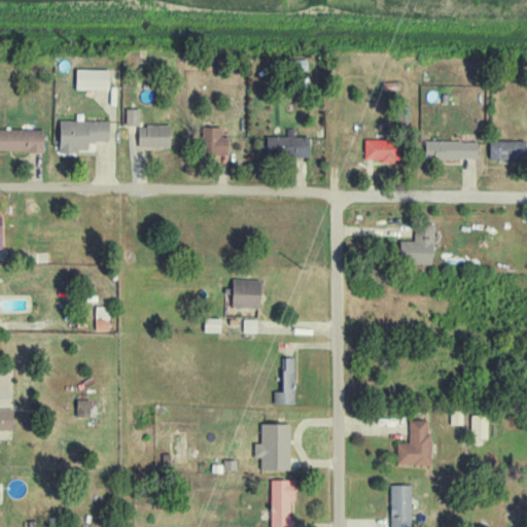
[(108,70),(75,69),(75,89),(108,90),(108,70)]
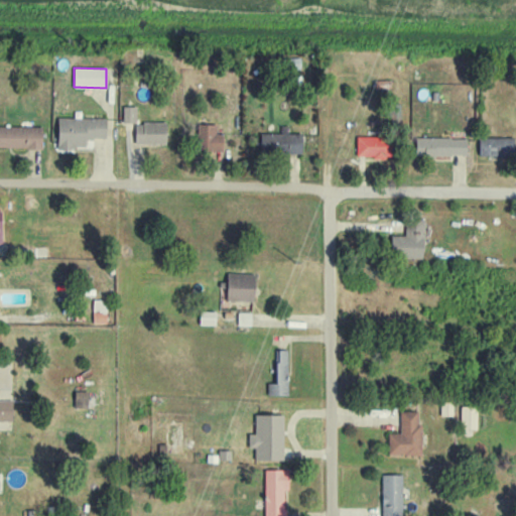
[(136,106),(123,106),(123,123),(136,123),(136,106)]
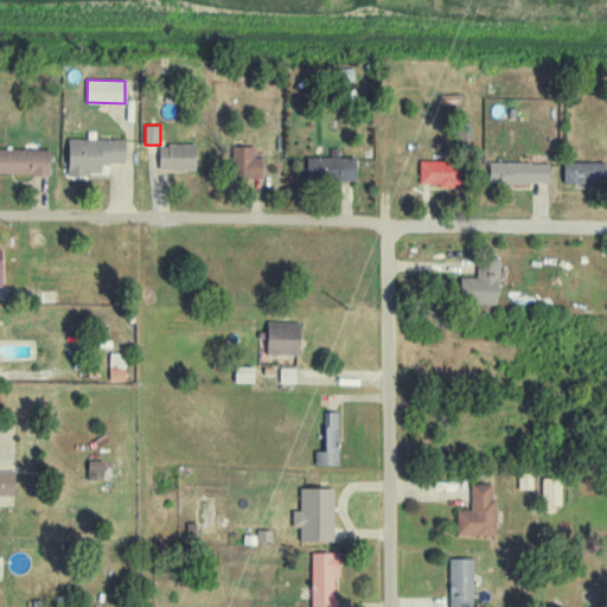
[(125,140),(68,138),(66,173),(101,174),(101,163),(125,164),(125,140)]
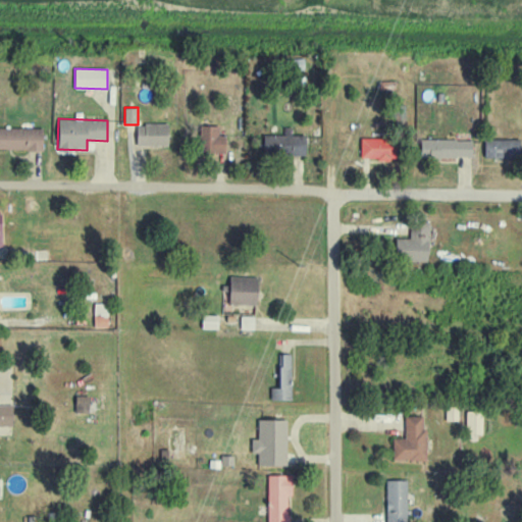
[(137,123),(137,146),(168,146),(168,123),(137,123)]
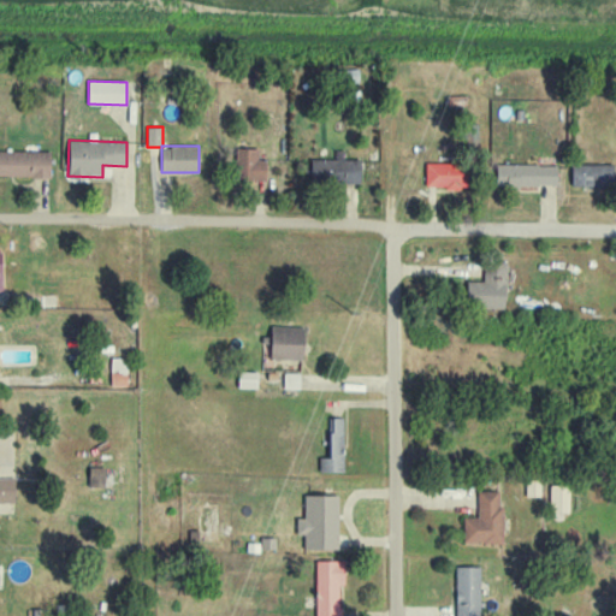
[(258,148),(236,149),(237,182),(267,181),(266,160),(259,160),(258,148)]
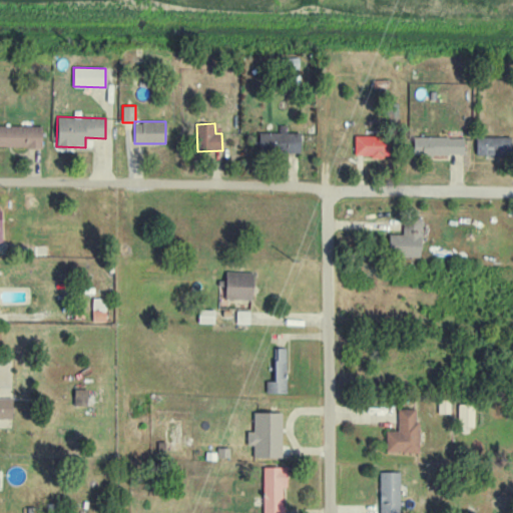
[(42,126),(0,124),(0,146),(41,148),(42,126)]
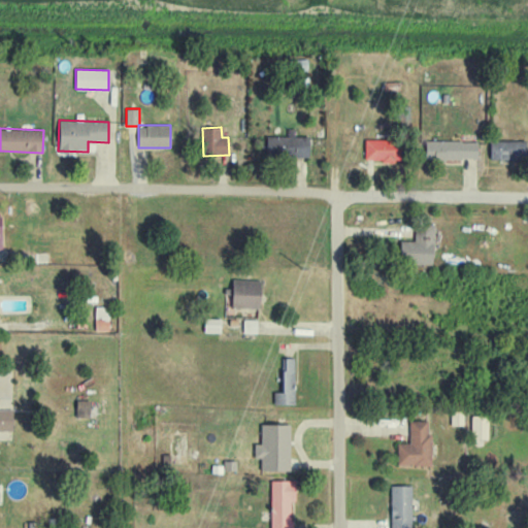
[(295,137),(294,129),(287,129),(287,136),(266,137),(267,158),(310,157),(309,136),(295,137)]
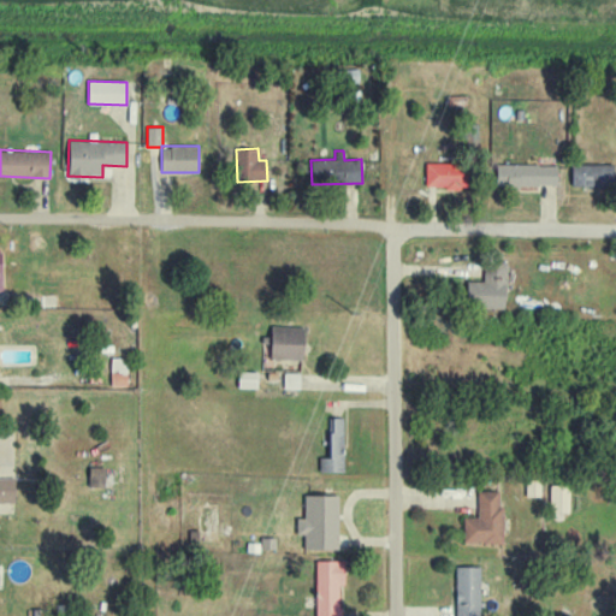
[(426,188),(463,188),(463,163),(426,164),(426,188)]
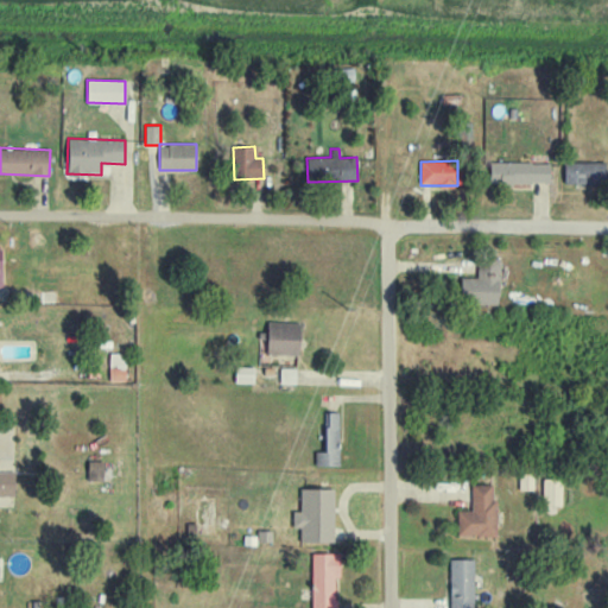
[(564,163),(565,184),(603,183),(602,162),(564,163)]
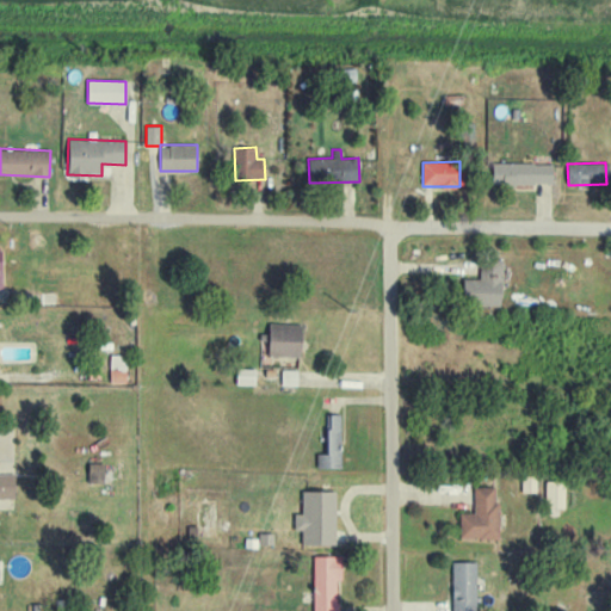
[(553,185),(553,164),(493,164),(492,184),(553,185)]
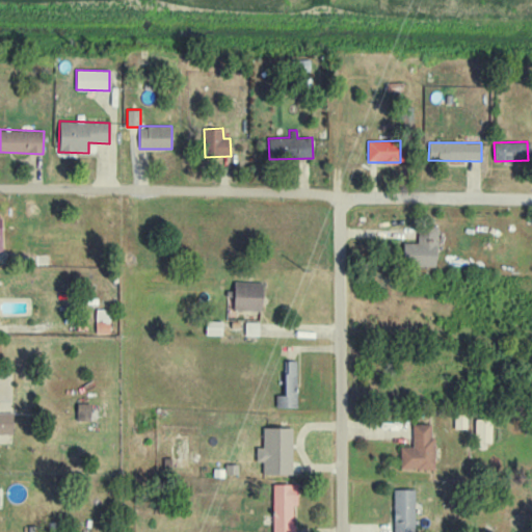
[(403,243),(403,266),(436,266),(437,227),(419,225),(418,243),(403,243)]
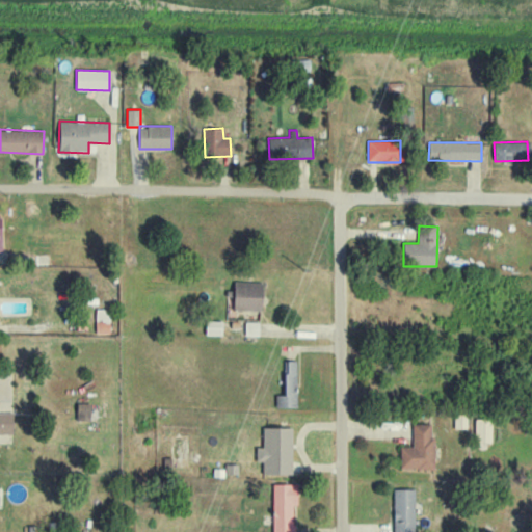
[(234,310),(262,311),(263,282),(234,282),(234,310)]
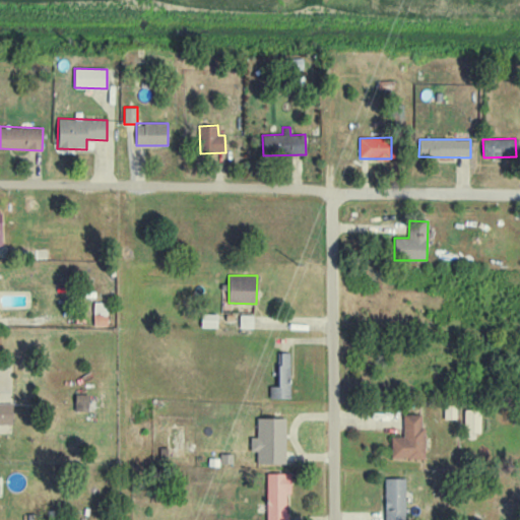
[(92,326),(107,326),(108,303),(93,302),(92,326)]
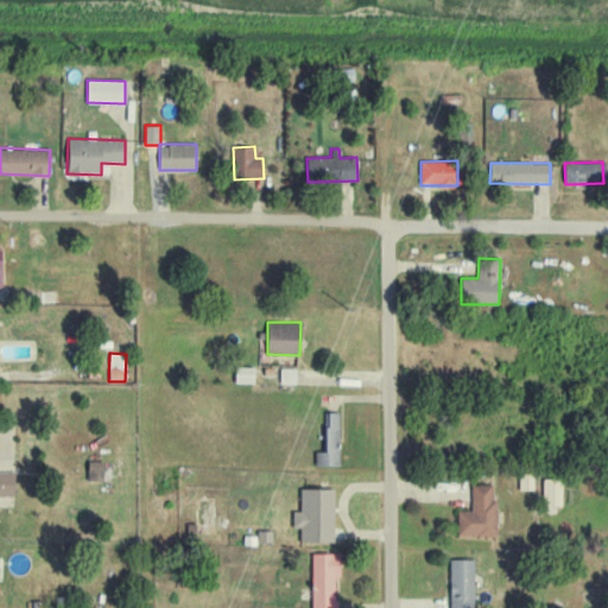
[(235,382),(253,384),(253,367),(235,367),(235,382)]
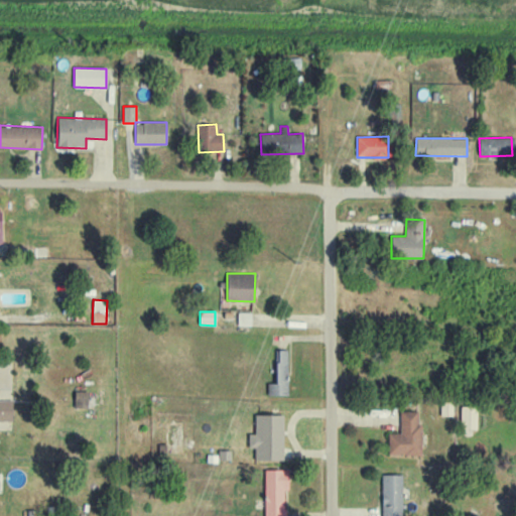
[(251,313),(238,312),(237,326),(251,327),(251,313)]
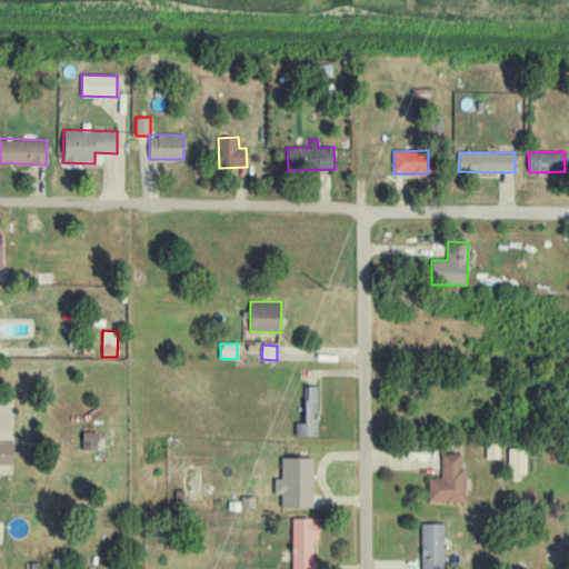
[(318,436),(317,386),(305,386),(305,422),(295,422),(295,436),(318,436)]
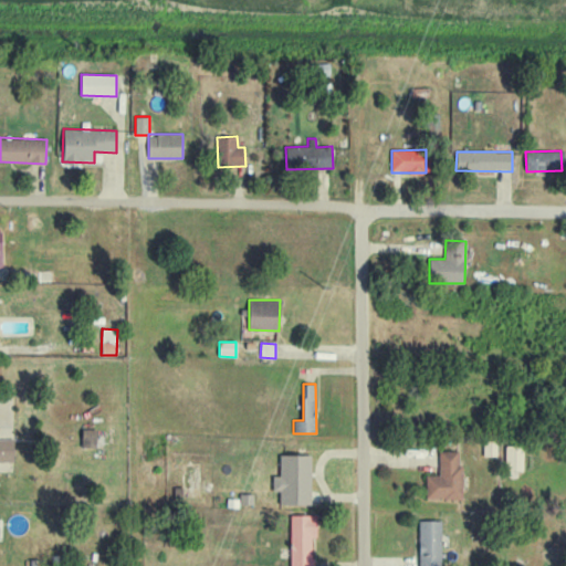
[(96,429),(82,429),(82,447),(96,447),(96,429)]
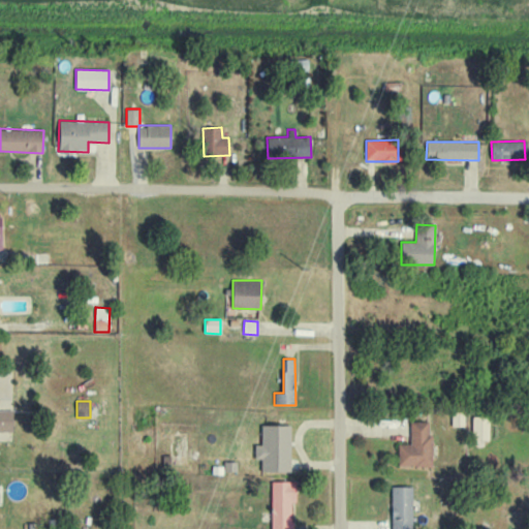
[(489,440),(488,421),(471,421),(472,440),(489,440)]
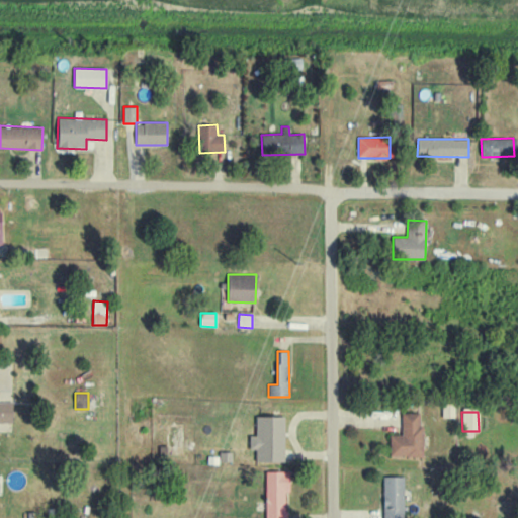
[(423,457),(423,425),(420,425),(420,413),(402,413),(402,435),(390,435),(390,456),(423,457)]
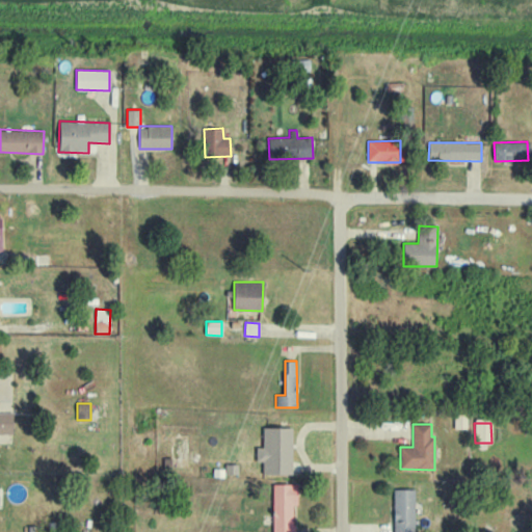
[(262,474),(291,475),(292,428),(263,427),(262,448),(256,448),(256,462),(263,462),(262,474)]
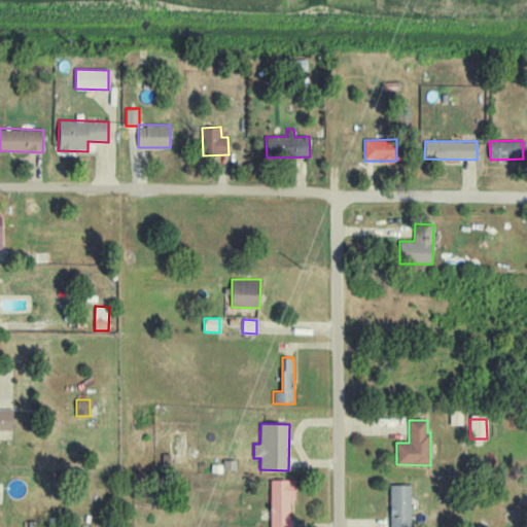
[(270,526),(290,526),(290,500),(294,500),(294,480),(270,480),(270,526)]
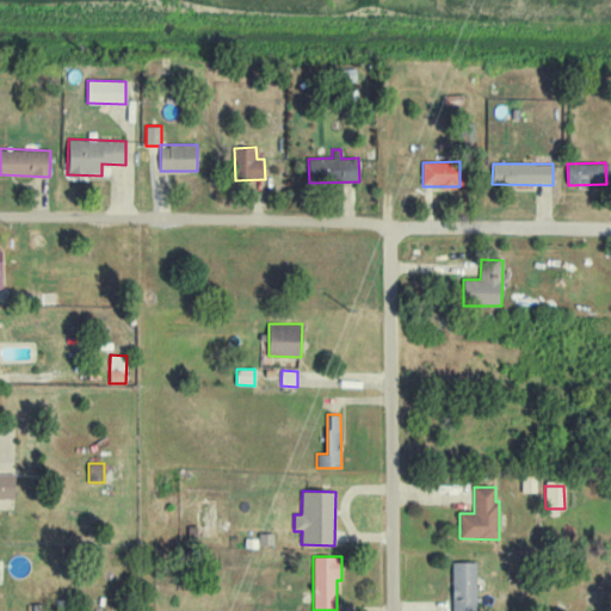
[(476,610),(476,562),(452,562),(452,610),(476,610)]
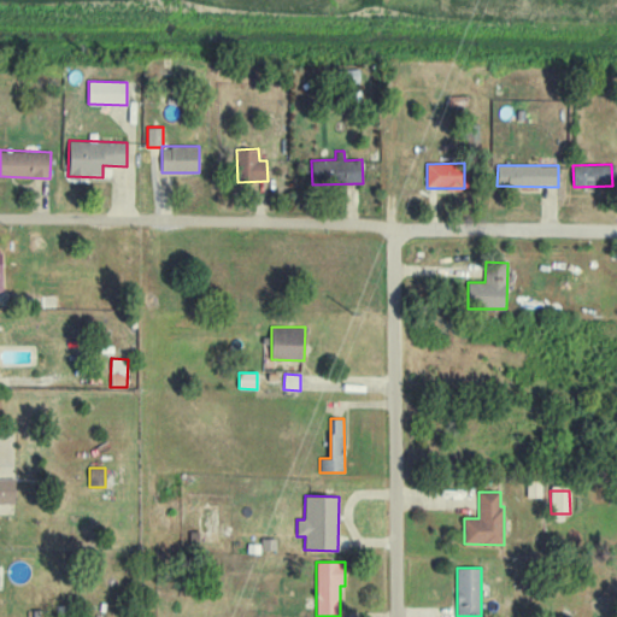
All buildings are outlined.
